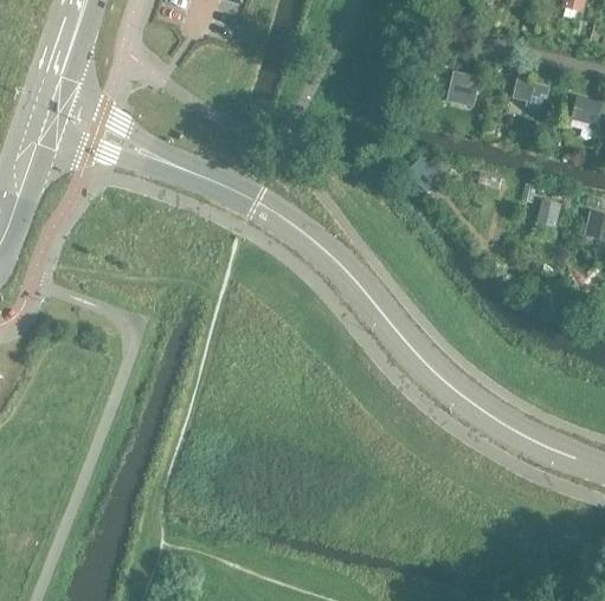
[(445,99),(472,105),(480,76),(452,70),(445,99)]
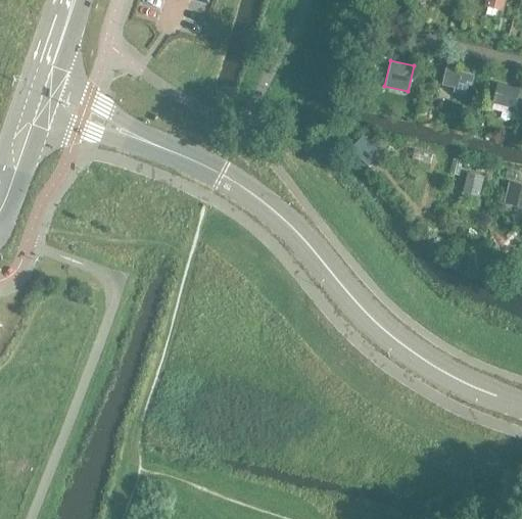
[(443,82),(457,85),(456,89),(464,91),(467,82),(470,82),(472,74),(446,67),(443,82)]
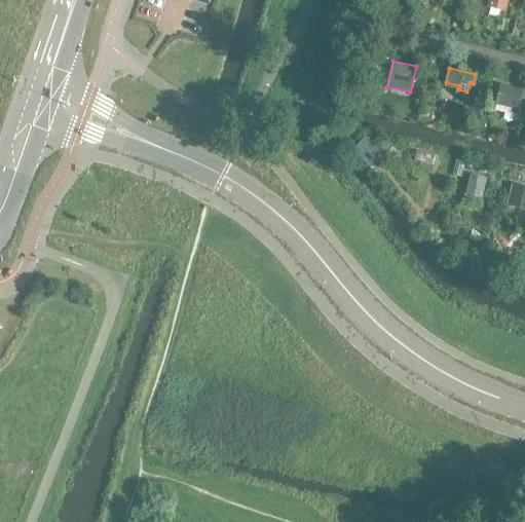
[(517,107),(521,90),(499,85),(495,102),(517,107)]
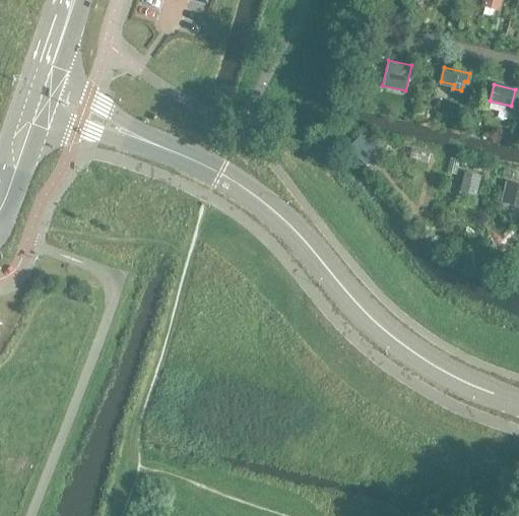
[(518,201),(518,183),(505,180),(503,190),(506,191),(504,198),(518,201)]
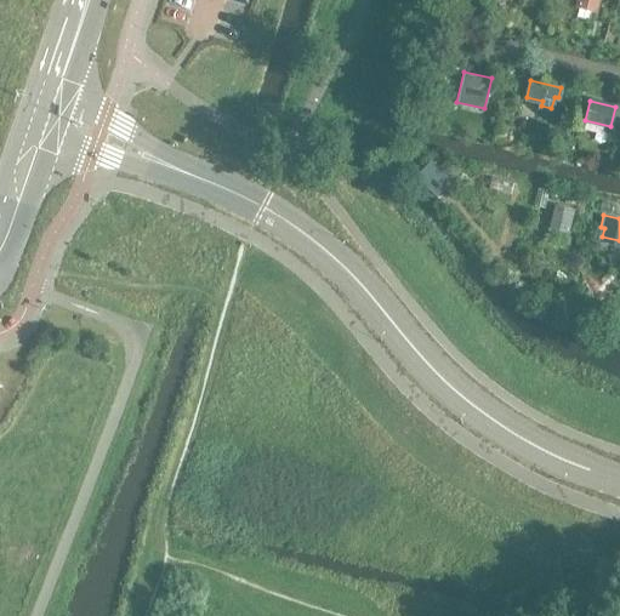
[(564,241),(569,222),(545,216),(540,235),(564,241)]
